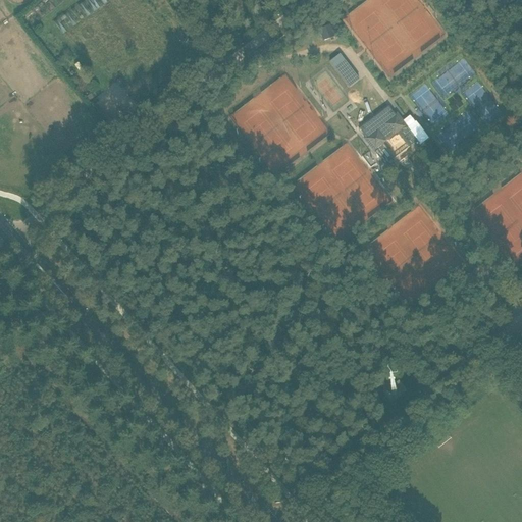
[(517,0),(493,0),(502,12),(517,0)]
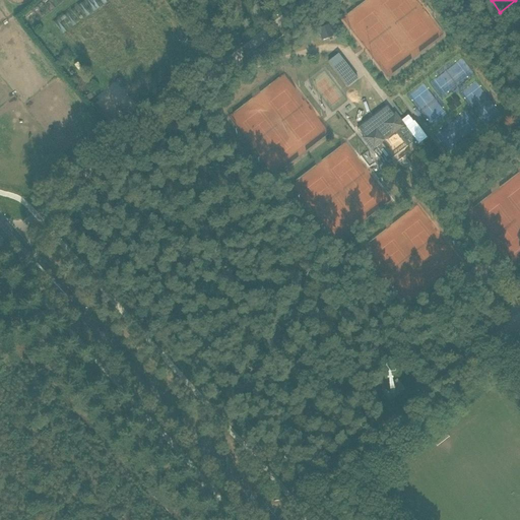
[(338,55),(329,62),(347,86),(356,80),(358,79),(338,55)]
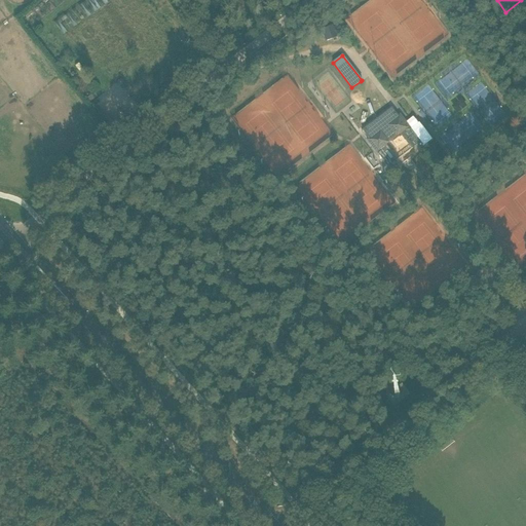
[(380,116),(362,130),(367,137),(368,139),(367,140),(377,154),(378,153),(386,147),(397,160),(412,149),(402,136),(410,128),(404,120),(400,115),(398,116),(391,108),(388,110),(380,116)]
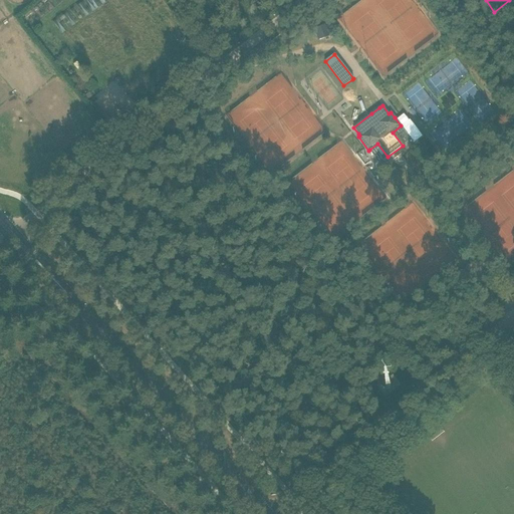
[(513,171),(509,175),(508,175),(496,184),(496,187),(502,186),(506,190),(506,193),(502,196),(502,202),(506,199),(507,204),(507,205),(509,217),(513,216),(513,171)]
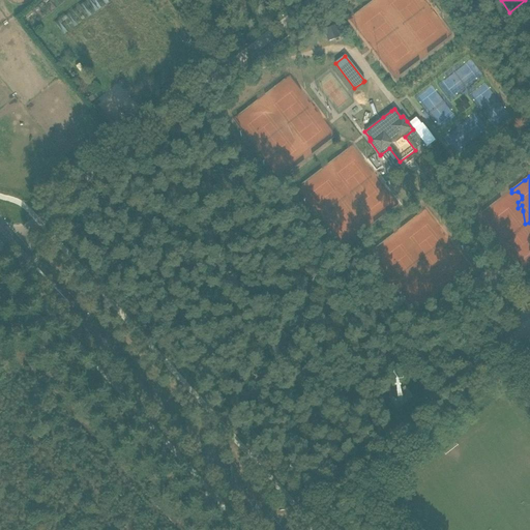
[(401,390),(407,399),(411,395),(405,387),(401,390)]
